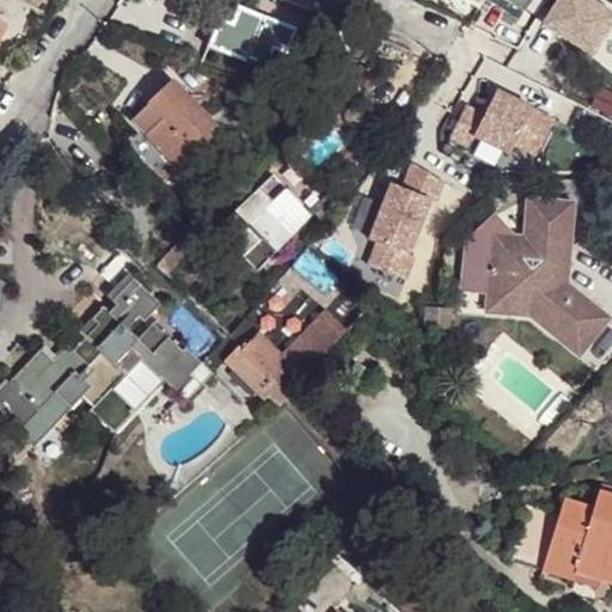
[(232,22),(242,5),(227,0),(215,26),(220,28),(225,18),(232,22)]
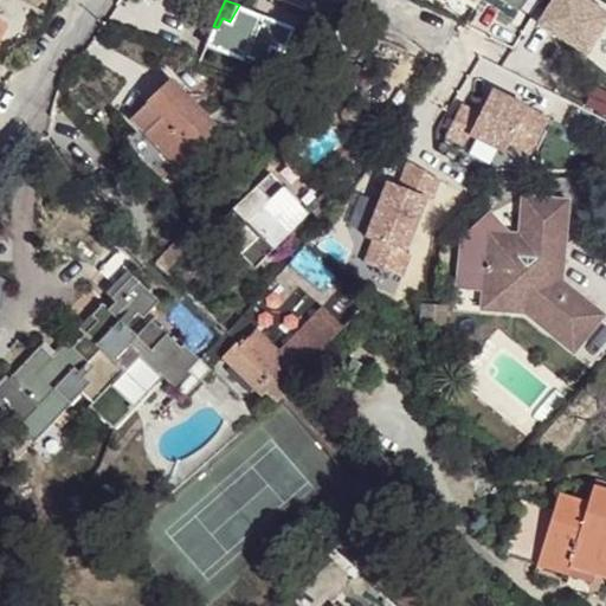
[(453,0),(474,12),(479,0),(453,0)]
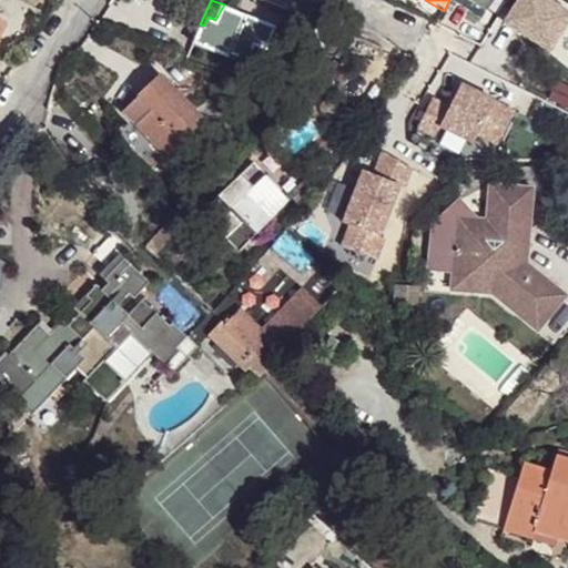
[(493,0),(472,0),(488,9),(493,0)]
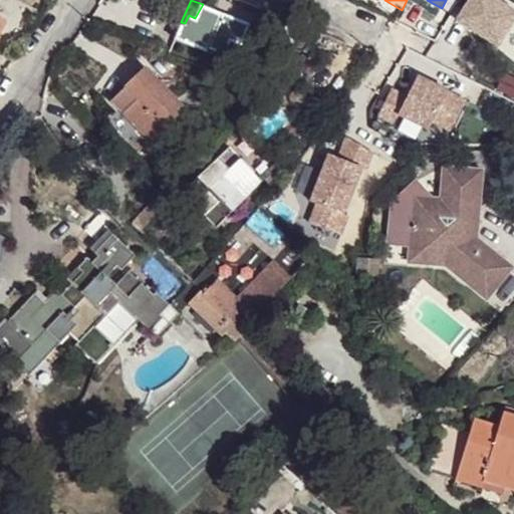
[(513,20),(513,7),(501,0),(465,0),(456,17),(500,44),(513,20)]
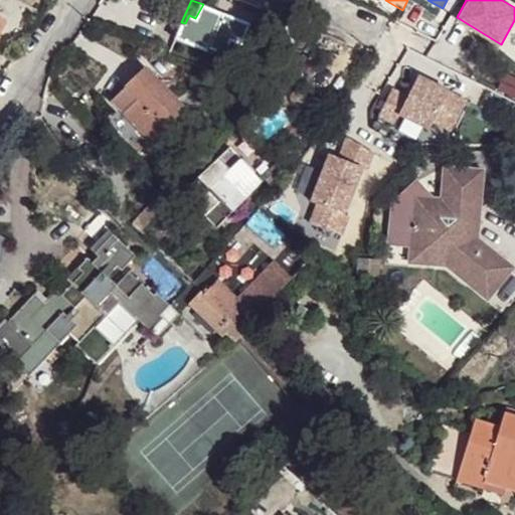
[(207,48),(223,13),(203,4),(195,18),(189,15),(185,23),(181,22),(174,38),(205,51),(207,48)]
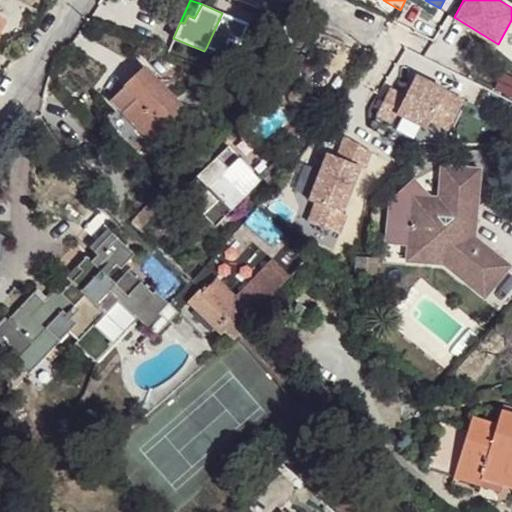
[(247,24),(222,13),(206,48),(222,54),(228,39),(238,43),(247,24)]
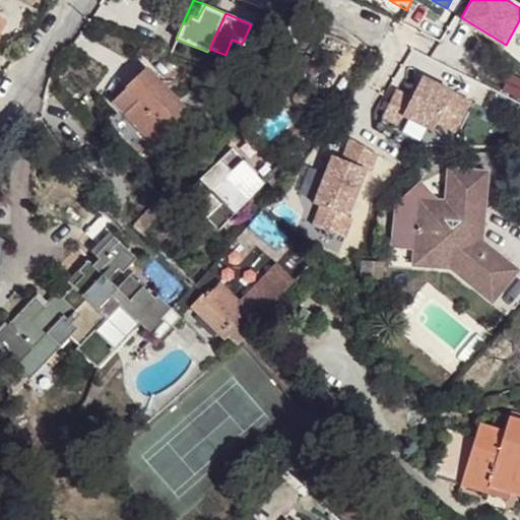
[(137,99),(123,113),(150,140),(184,108),(145,67),(125,84),(137,99)]
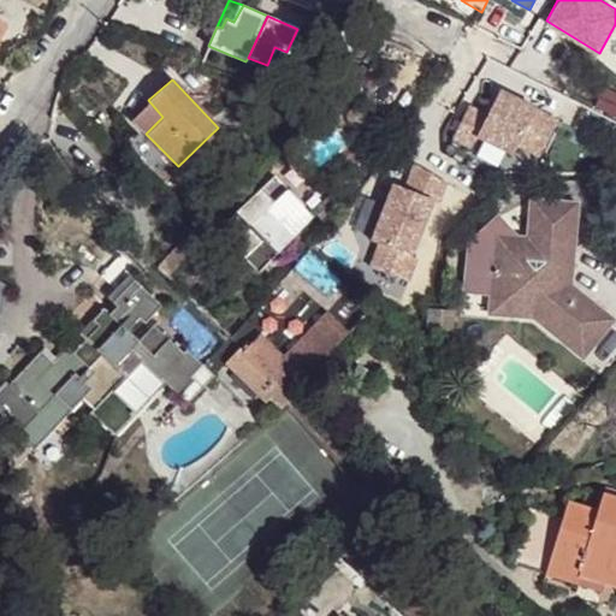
[(468,107),(451,140),(471,148),(477,137),(513,155),(517,147),(539,158),(557,122),(499,92),(486,117),(468,107)]
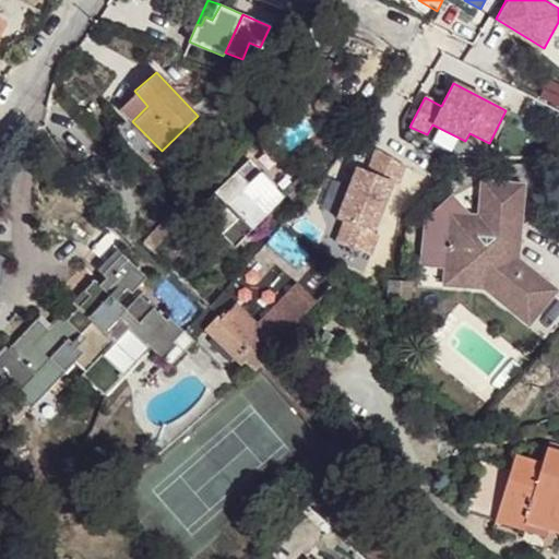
[(119,106),(132,121),(147,106),(134,91),(119,106)]
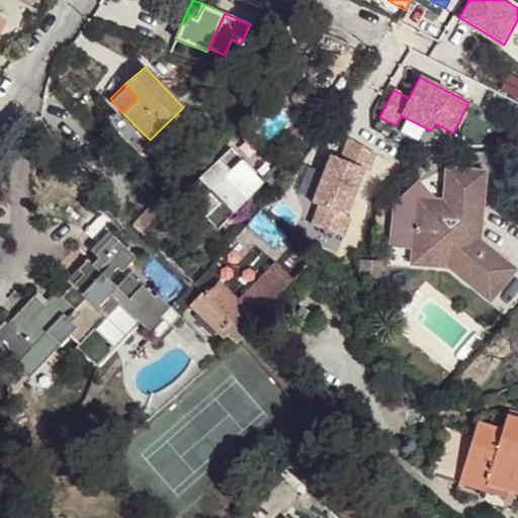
[(313,229),(344,240),(351,221),(346,220),(362,170),(367,172),(373,156),(346,142),(339,162),(329,159),(313,207),(319,209),(313,229)]
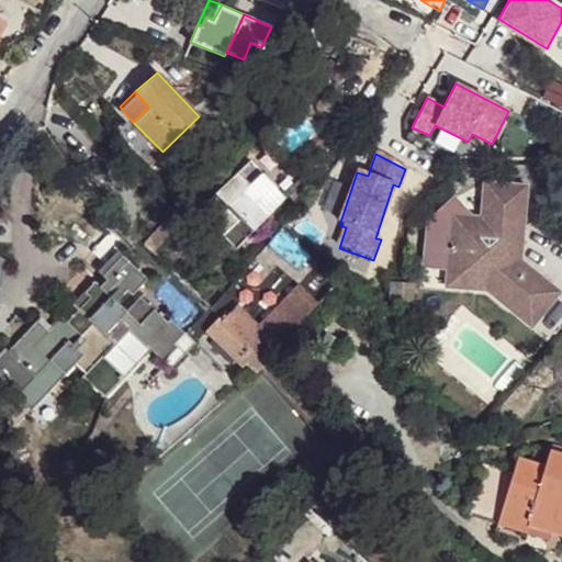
[(221,208),(250,236),(253,238),(291,197),(263,171),(245,191),(237,186),(218,206),(221,208)]
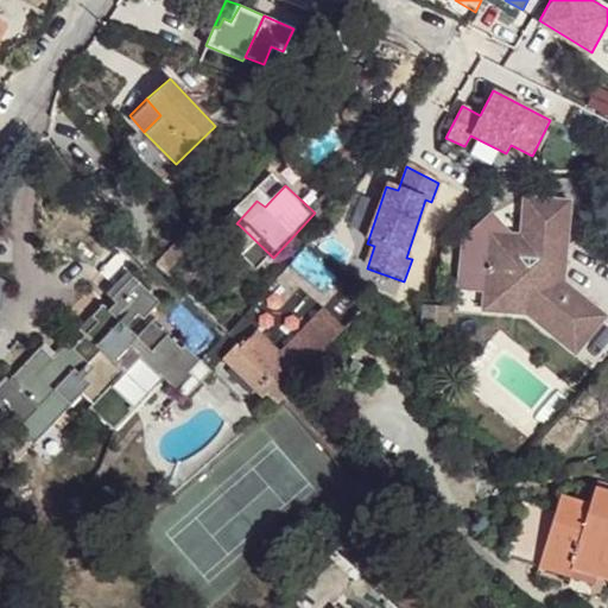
[(491,283),(489,285),(538,287),(537,309),(561,329),(557,331),(580,350),(607,314),(607,310),(587,293),(586,295),(553,268),(557,264),(558,244),(569,245),(571,197),(526,195),(524,233),(513,232),(494,213),(467,239),(464,282),(491,283)]
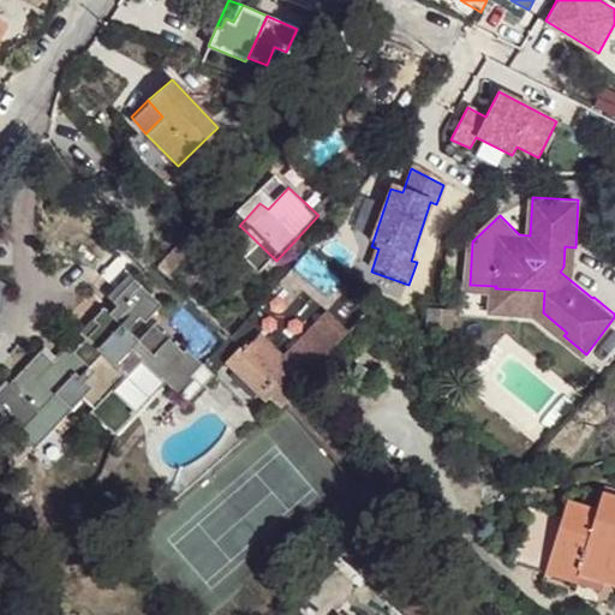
[(204,216),(192,228),(151,261),(171,279),(189,257),(197,246),(215,226),(204,216)]
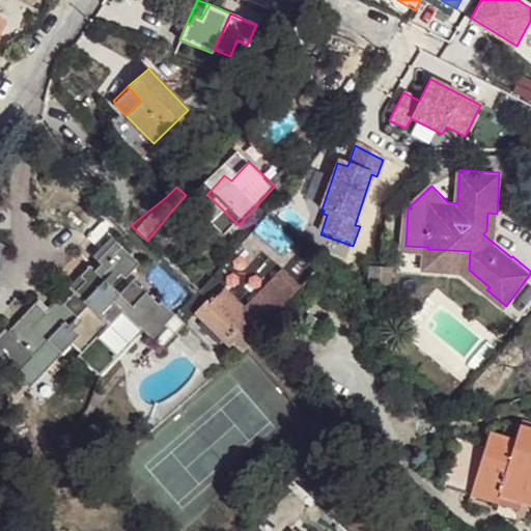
[(226,232),(236,223),(208,196),(199,205),(226,232)]
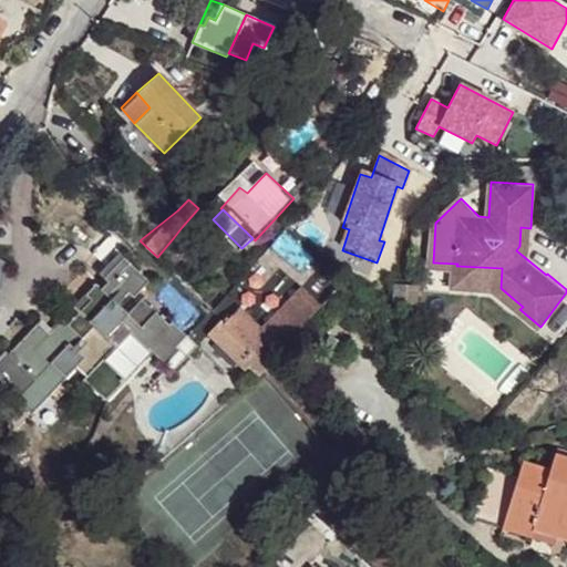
[(174,237),(157,257),(164,264),(177,276),(191,260),(194,256),(187,249),(174,237)]
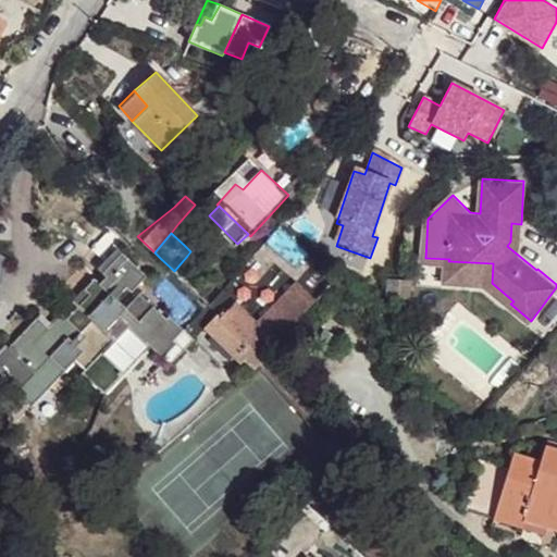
[(41,350),(54,363),(65,354),(73,362),(71,364),(93,386),(112,366),(93,345),(116,318),(121,321),(121,324),(136,337),(138,336),(157,356),(180,331),(156,308),(152,311),(140,298),(143,296),(127,282),(111,298),(103,289),(112,280),(116,285),(134,268),(111,247),(91,267),(97,272),(88,279),(84,273),(74,284),(79,289),(66,301),(57,312),(51,307),(38,319),(27,309),(0,337),(0,342),(26,366),(41,350)]
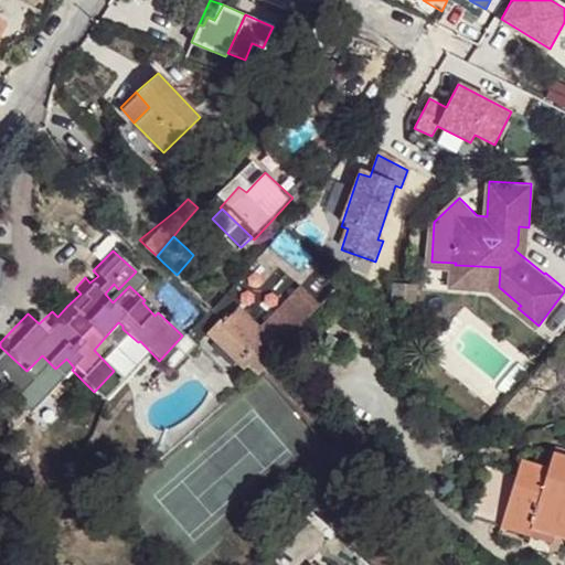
[(500,267),(455,265),(454,289),(499,291),(518,308),(521,306),(499,287),(500,267)]
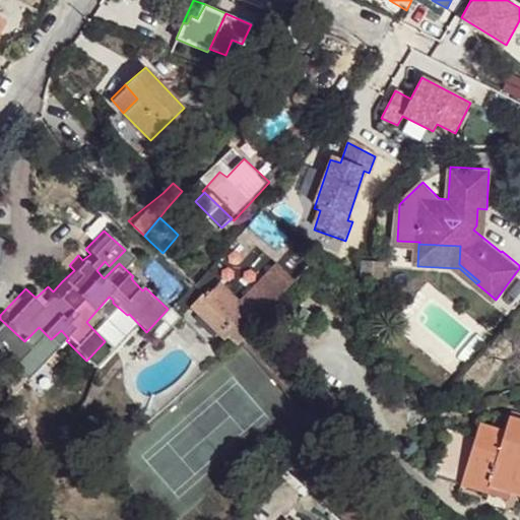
[(90,254),(85,249),(78,255),(82,260),(90,254)]
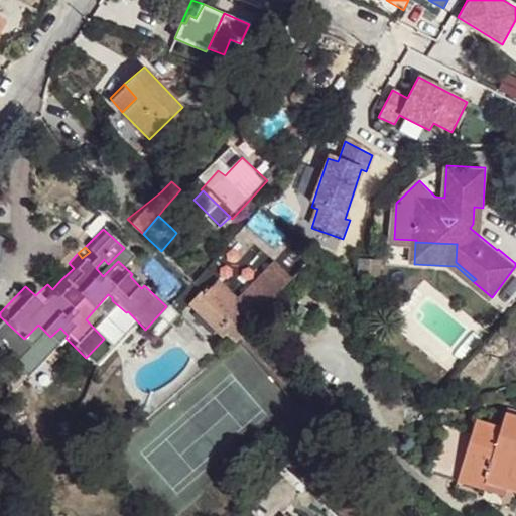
[(361,258),(361,274),(370,275),(371,259),(361,258)]
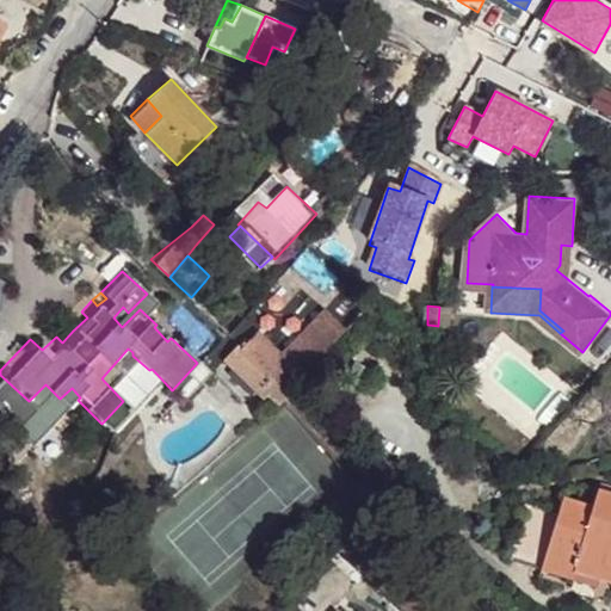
[(265,331),(247,350),(290,389),(353,328),(332,308),(290,355),(265,331)]
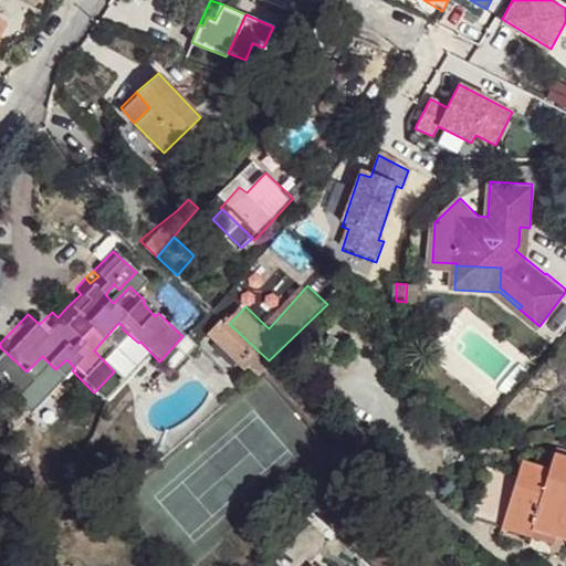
[(63,300),(67,306),(81,294),(75,289),(63,300)]
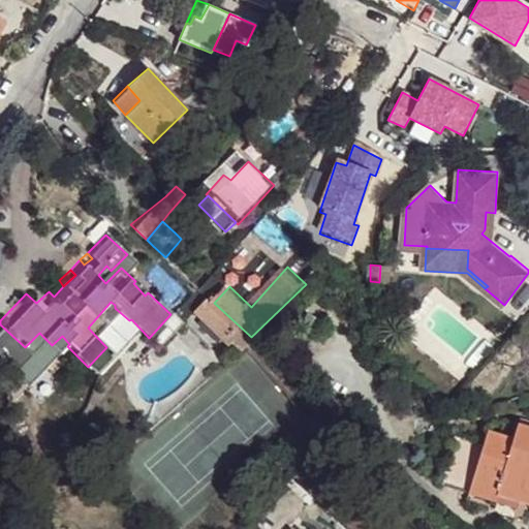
[(307,285),(306,284),(251,337),(254,341),(307,285)]
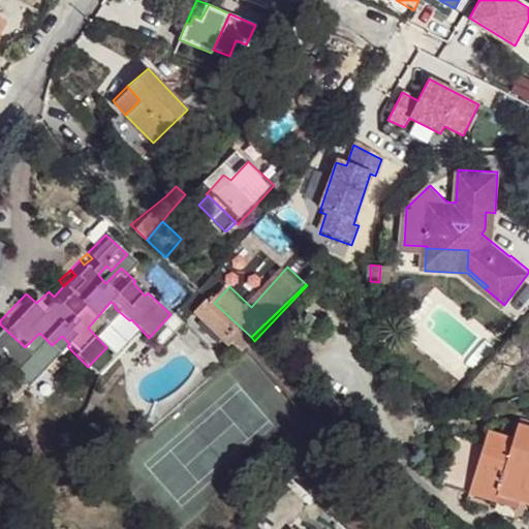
[(214,303),(211,300),(199,313),(235,345),(240,341),(249,350),(256,342),(254,341),(251,337),(214,303)]
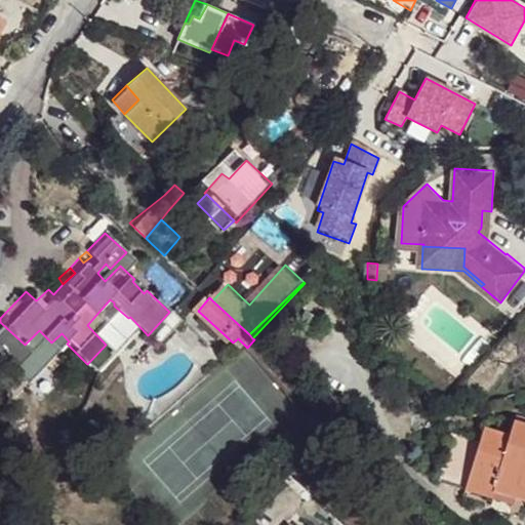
[(38,357),(51,342),(39,330),(25,345),(38,357)]
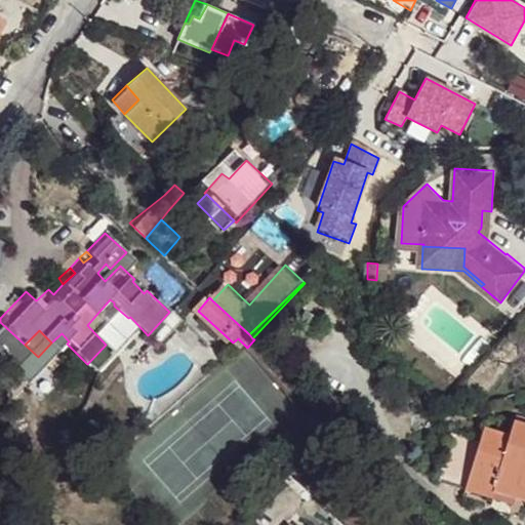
[(524,425),(516,422),(510,438),(485,430),(467,490),(513,505),(515,497),(524,500),(524,425)]
